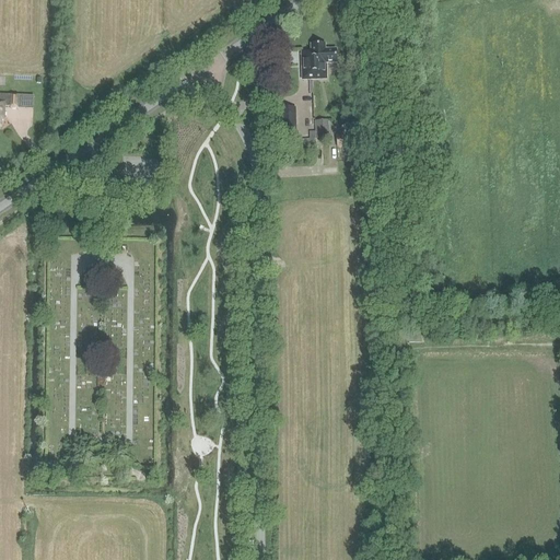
[(325,50),(325,45),(311,45),(312,53),(302,54),(302,81),(326,80),(326,63),(337,63),(336,50),(325,50)]
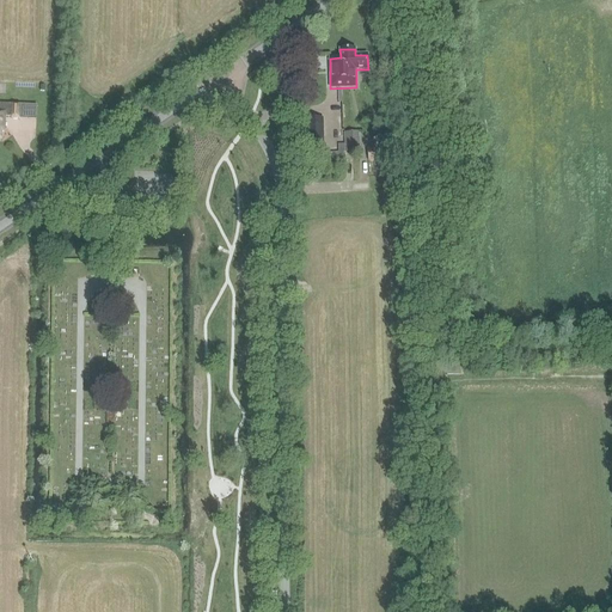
[(18,118),(19,105),(0,104),(0,140),(1,141),(1,133),(5,133),(5,117),(11,117),(11,118),(18,118)]
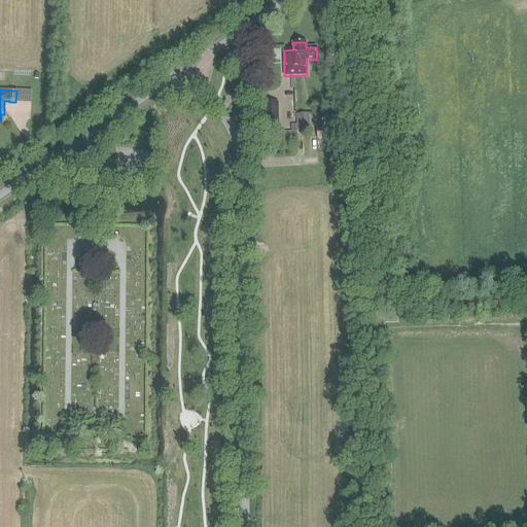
[(279,102),(261,102),(262,125),(279,125),(279,102)]
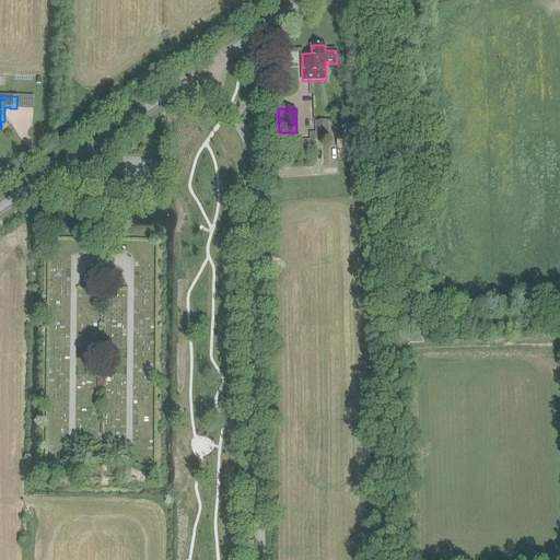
[(329,139),(329,121),(315,121),(315,139),(329,139)]
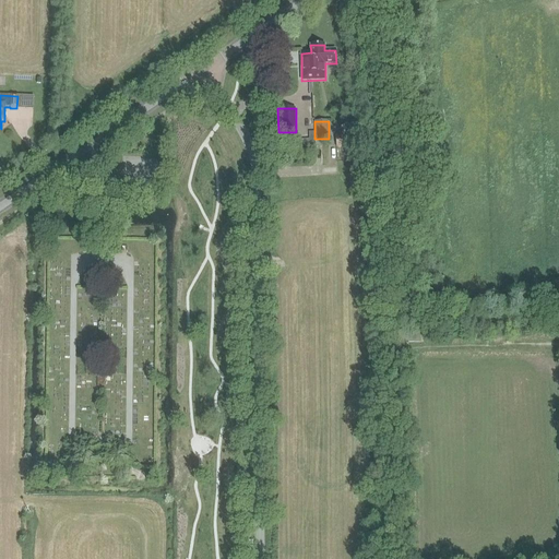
[(347,146),(347,135),(335,135),(336,147),(347,146)]
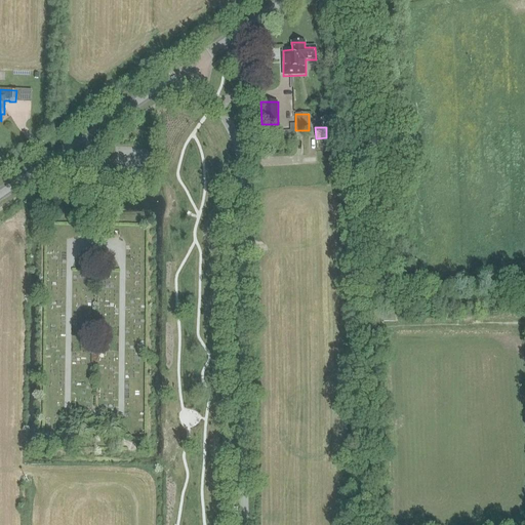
[(395,313),(374,312),(373,322),(395,323),(395,313)]
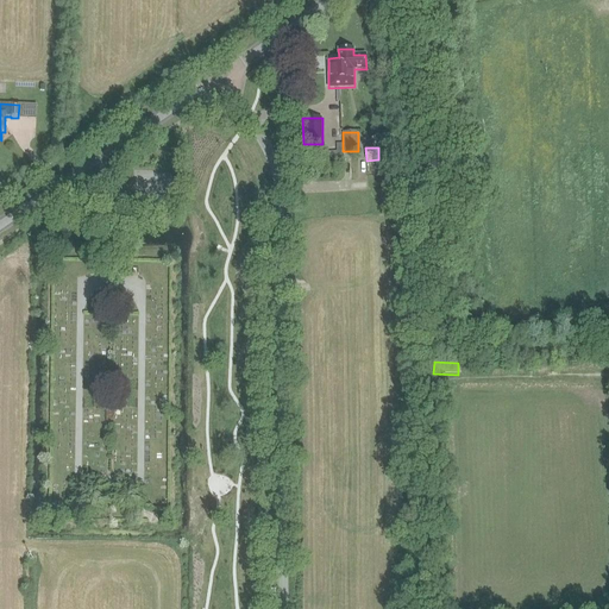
All buildings are outlined.
